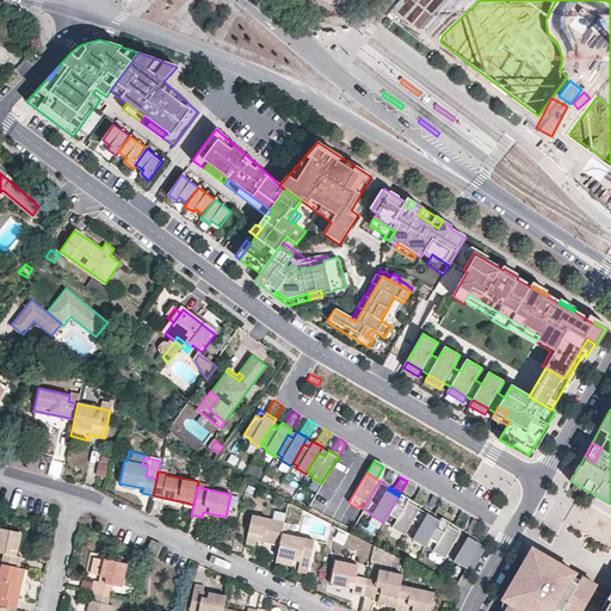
[(420,505),(427,493),(419,488),(412,500),(420,505)]
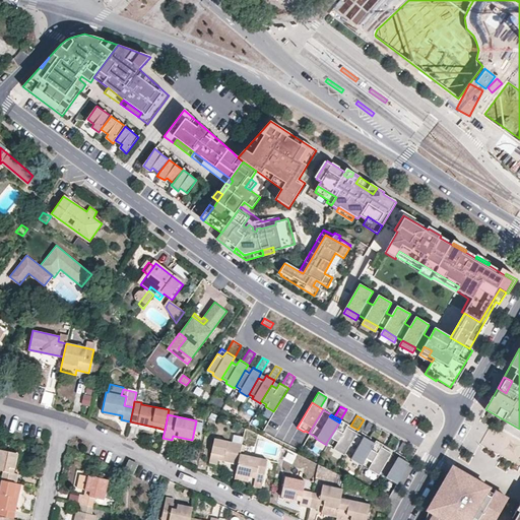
[(343,453),(355,433),(345,427),(347,424),(340,419),(339,423),(326,443),(332,447),(332,448),(343,455),(343,453)]
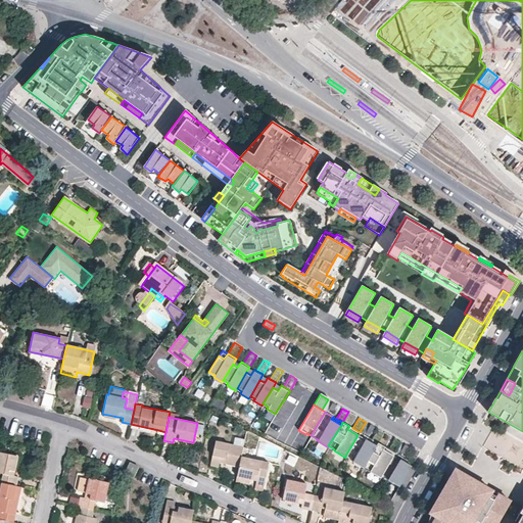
[(204,444),(207,425),(197,423),(193,442),(204,444)]
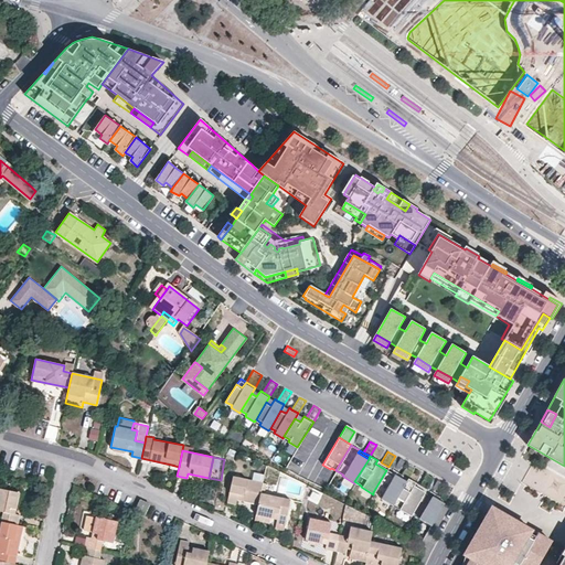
[(381,462),(377,460),(375,464),(386,470),(388,467),(381,462)]
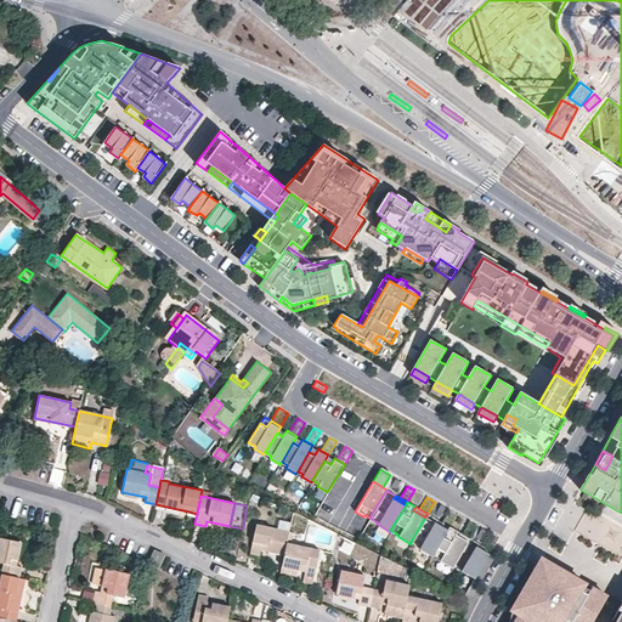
[(448,526),(456,514),(447,510),(440,521),(448,526)]
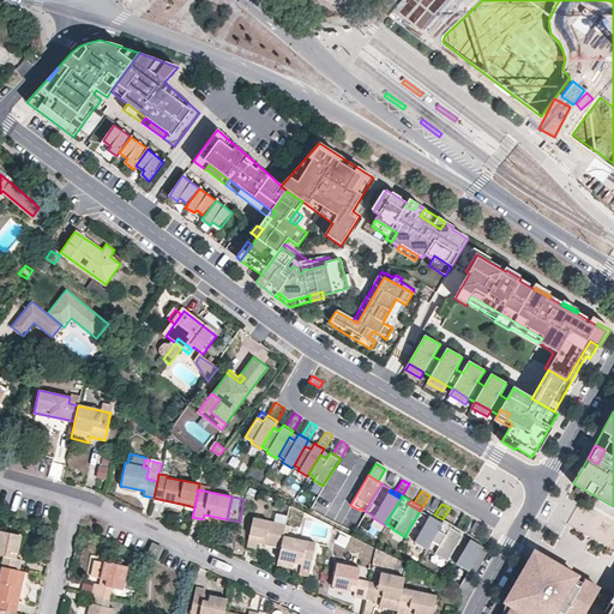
[(426,547),(440,523),(429,516),(431,512),(422,507),(420,511),(405,535),(413,540),(413,541),(425,549),(426,547)]
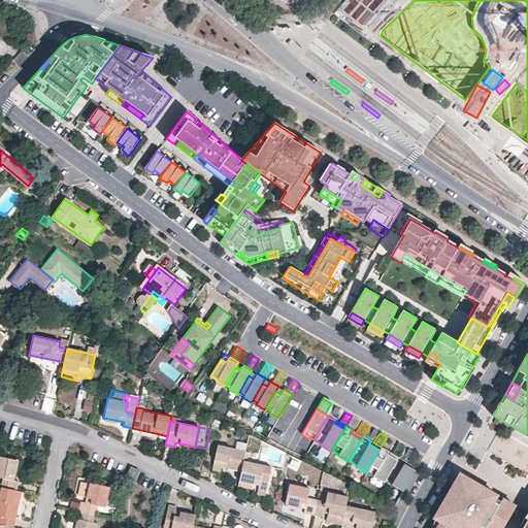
[(235,440),(234,448),(245,449),(246,441),(235,440)]
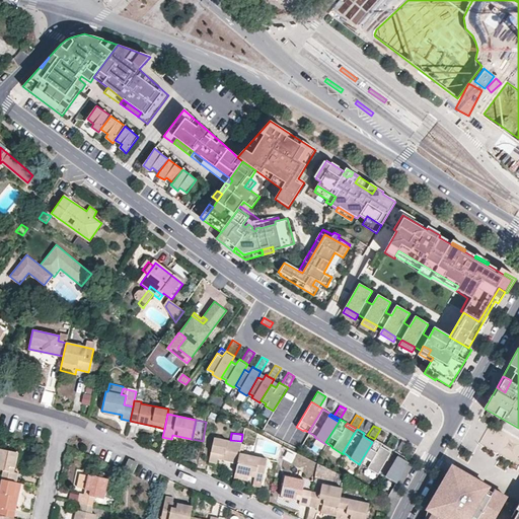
[(367,435),(364,433),(363,436),(372,442),(374,439),(367,435)]
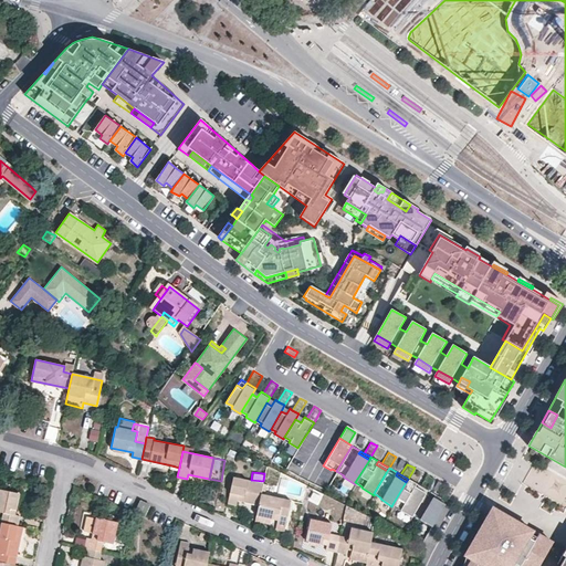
[(427,490),(433,479),(426,474),(419,485),(427,490)]
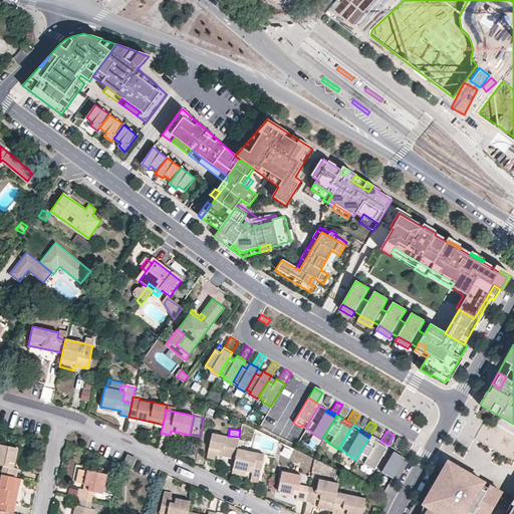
[(237,449),(239,439),(212,434),(207,456),(214,457),(216,453),(235,457),(237,449)]
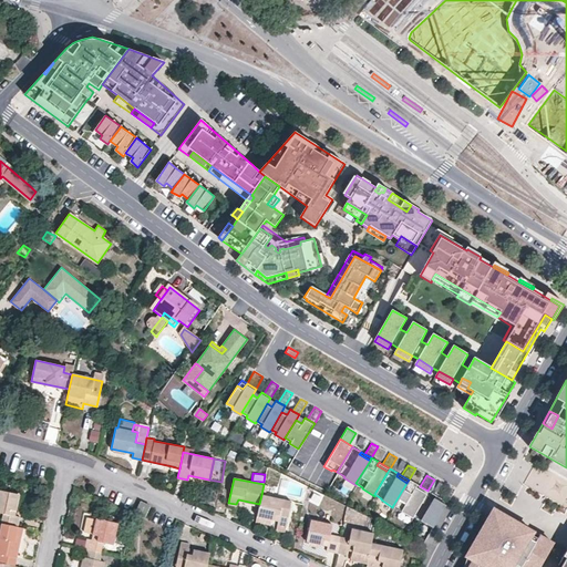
[(412,516),(425,494),(414,487),(415,484),(409,480),(406,483),(393,505),(400,509),(399,511),(411,518),(412,516)]
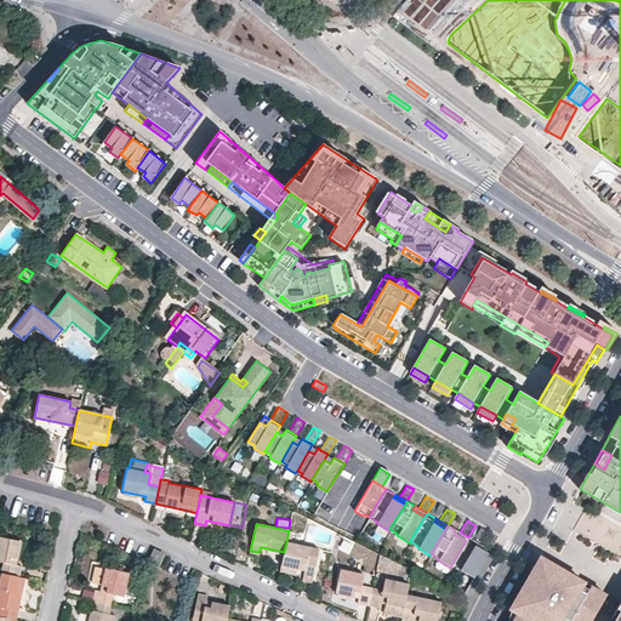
[(460,533),(455,530),(454,534),(466,541),(468,537),(460,533)]
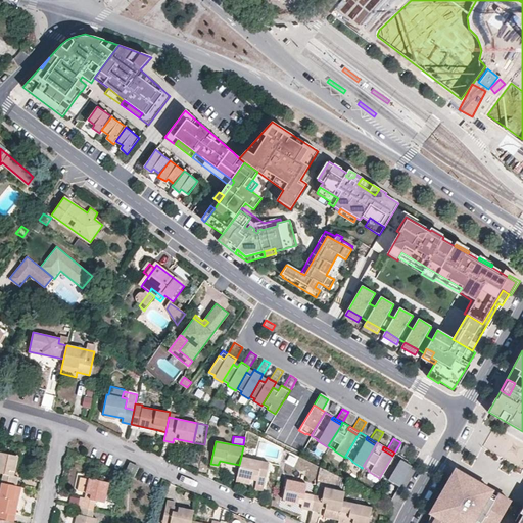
[(412,464),(418,454),(413,449),(407,460),(412,464)]
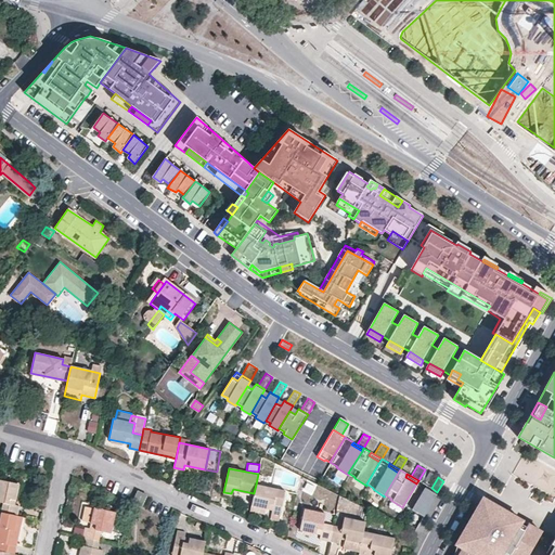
[(0,479),(0,501),(3,502),(2,512),(17,515),(20,505),(14,504),(20,483),(0,479)]
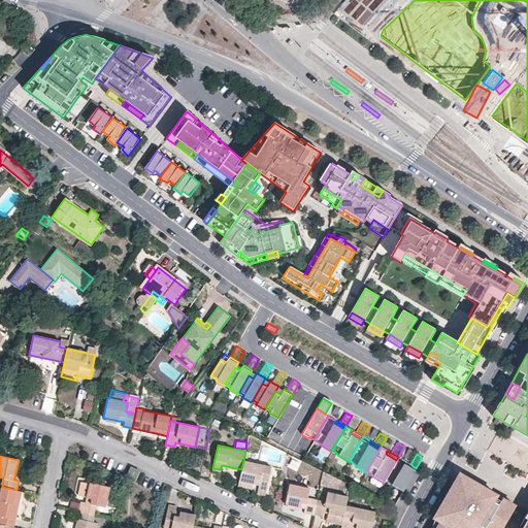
[(402,491),(415,470),(403,464),(405,461),(398,457),(396,460),(384,481),(402,491)]
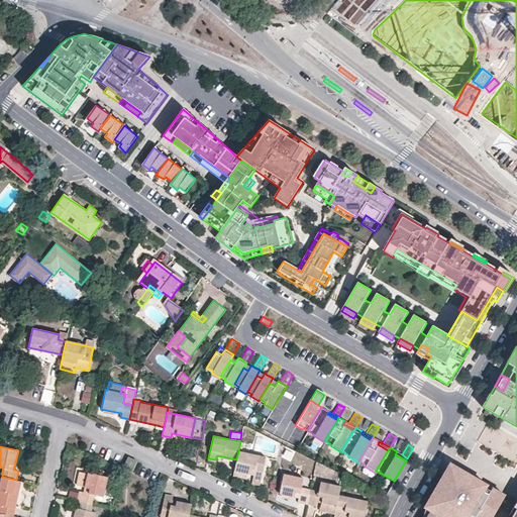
[(261,481),(265,456),(241,452),(238,451),(236,459),(234,471),(253,474),(252,479),(261,481)]
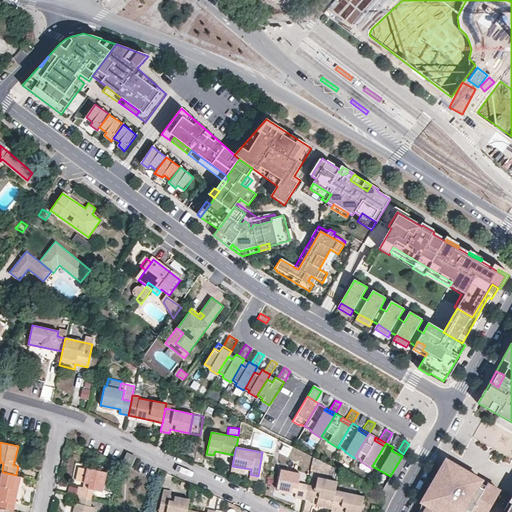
[(123,462),(131,466),(135,456),(127,452),(123,462)]
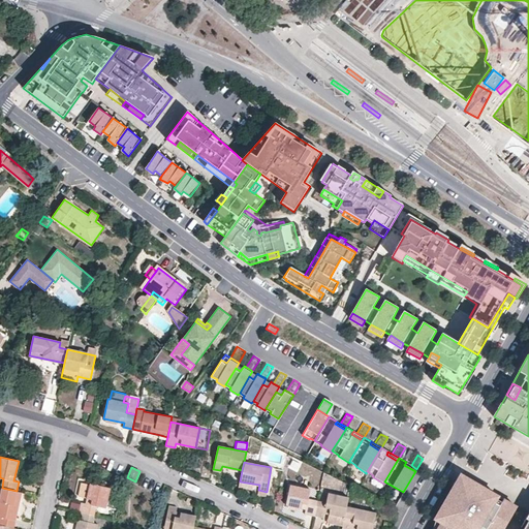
[(461,475),(457,483),(461,485),(465,477),(461,475)]
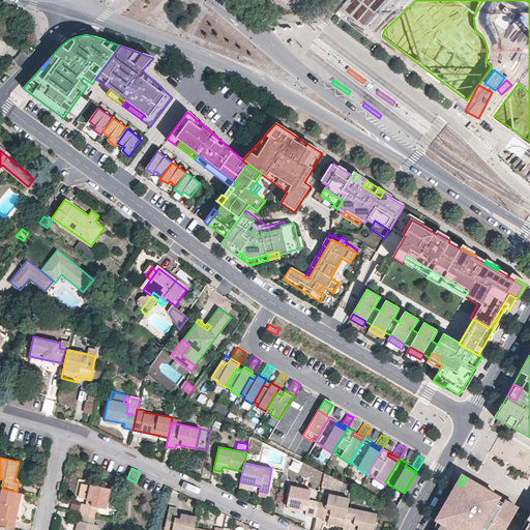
[(437,521),(434,529),(474,529),(477,526),(484,529),(505,529),(518,508),(505,501),(501,506),(496,503),(493,508),(488,505),(489,502),(489,500),(489,497),(488,495),(487,492),(484,490),(483,489),(466,478),(462,486),(458,483),(440,513),(442,514),(445,517),(441,523),(438,521),(437,521)]
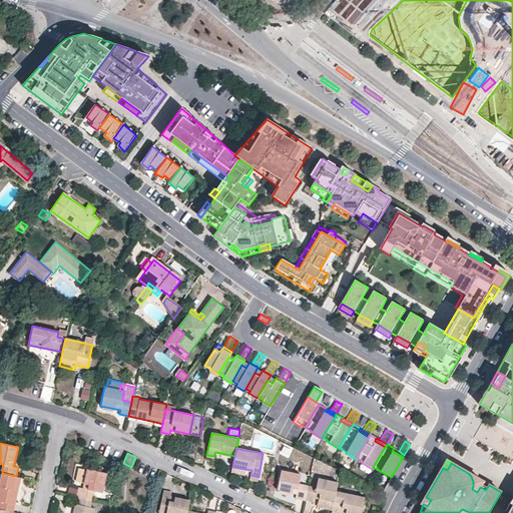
[(79,487),(77,495),(92,498),(93,491),(102,493),(106,473),(87,469),(83,488),(79,487)]
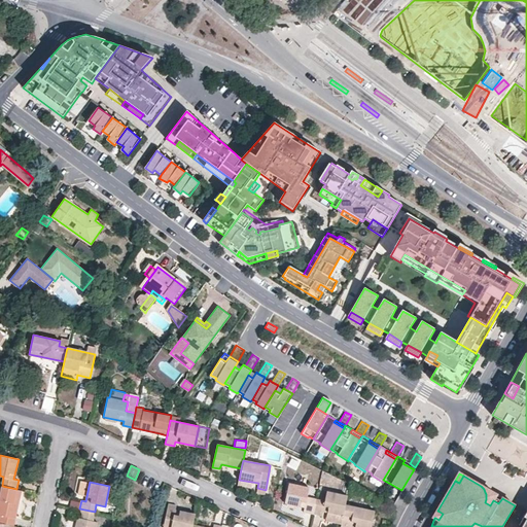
[(288,483),(284,502),(304,506),(303,512),(312,514),(315,498),(307,497),(309,487),(288,483)]
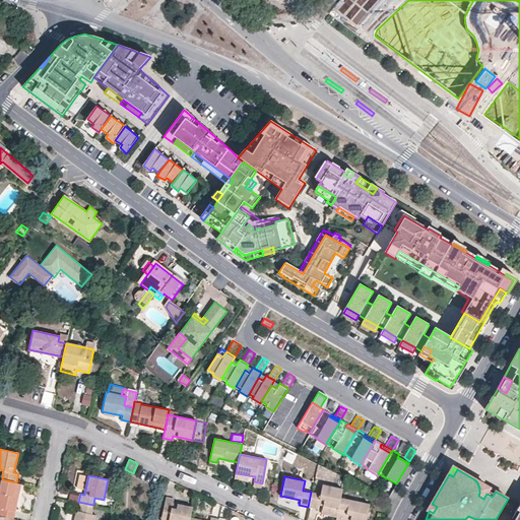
[(2,479),(0,486),(0,515),(13,518),(20,483),(16,482),(2,479)]
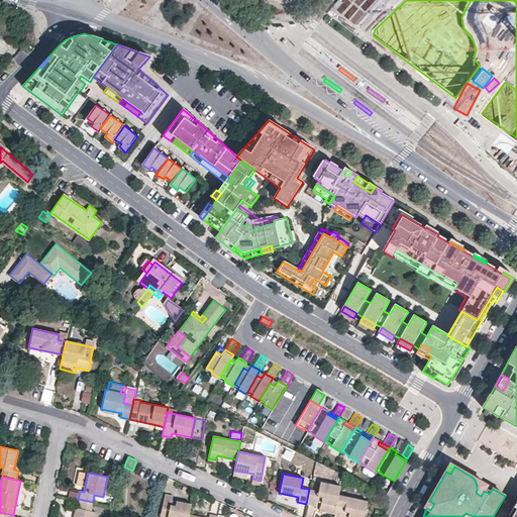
[(477,490),(476,493),(481,496),(484,491),(489,494),(493,489),(472,477),(473,478),(475,480),(476,483),(477,485),(477,488),(477,490)]
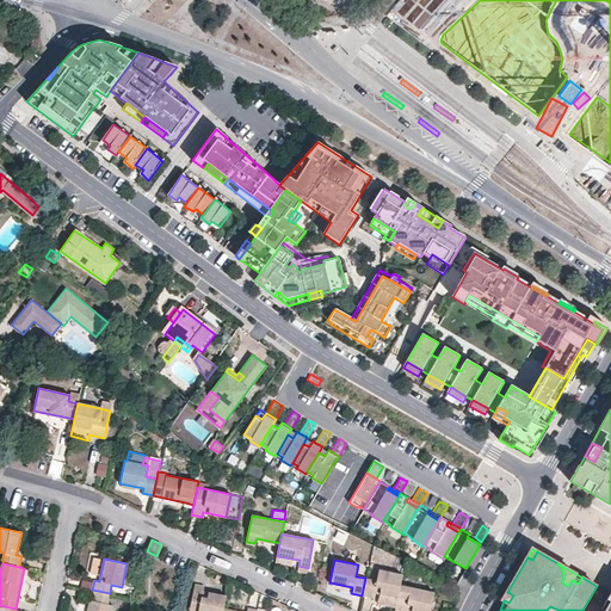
[(378,569),(376,579),(365,578),(362,596),(378,599),(377,603),(395,608),(400,586),(402,575),(378,569)]
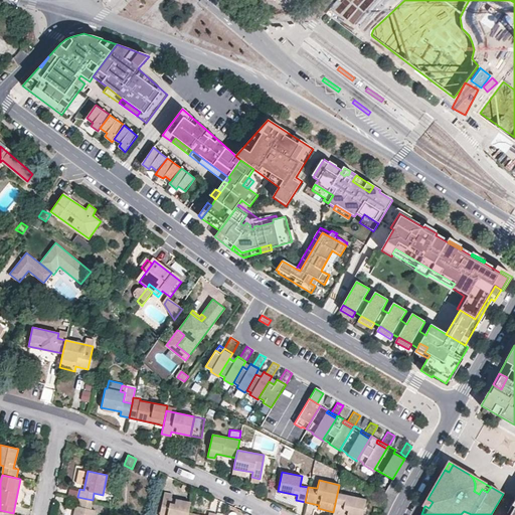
[(77,497),(79,489),(70,488),(69,496),(77,497)]
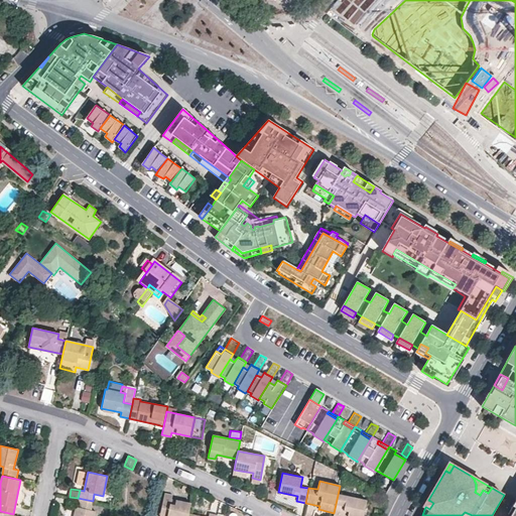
[(164,494),(159,515),(187,515),(189,514),(190,504),(171,499),(172,495),(164,494)]
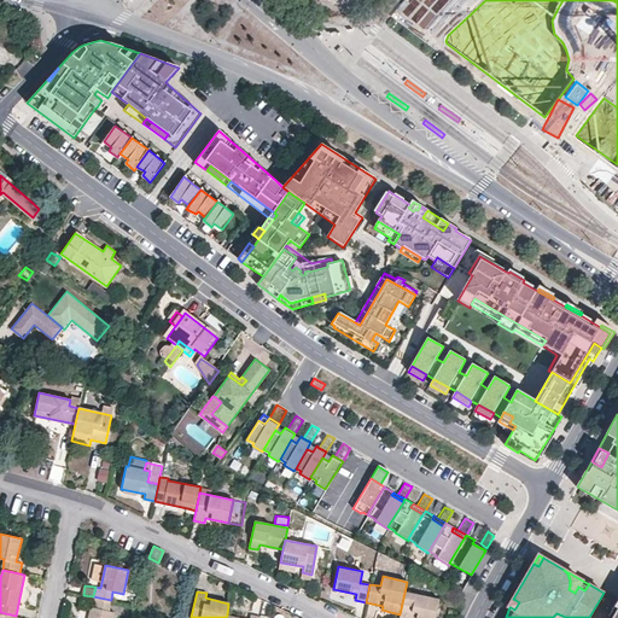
[(400,616),(409,617),(433,617),(438,600),(425,596),(404,593),(400,614),(400,616)]
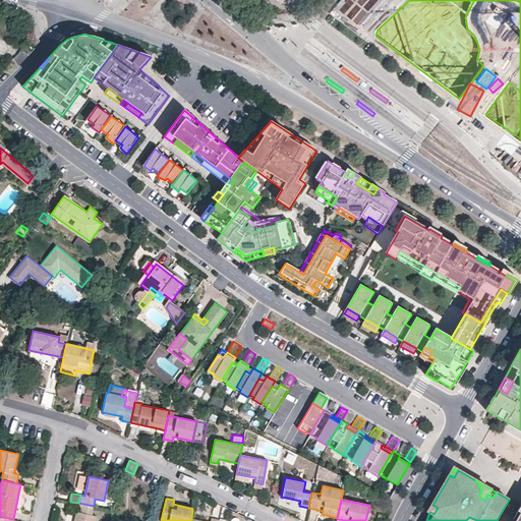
[(214,502),(211,518),(220,520),(222,506),(214,502)]
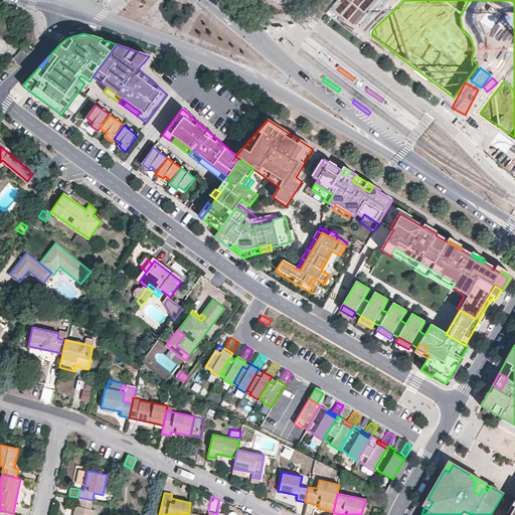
[(93,500),(77,497),(73,514),(93,514),(95,510),(91,509),(93,500)]
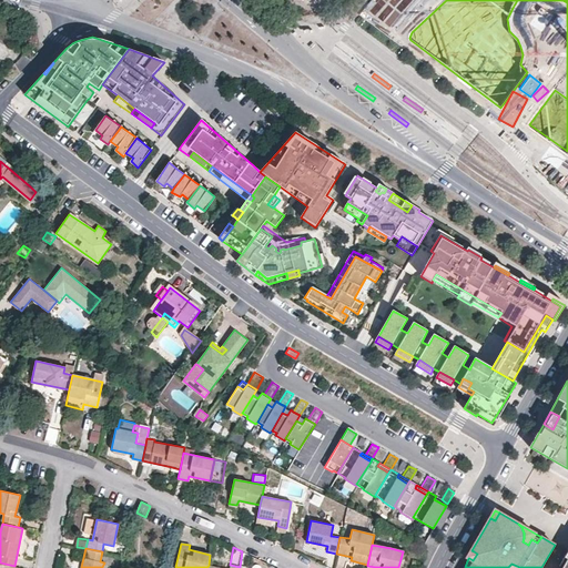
[(567,567),(567,551),(558,567),(567,567)]
